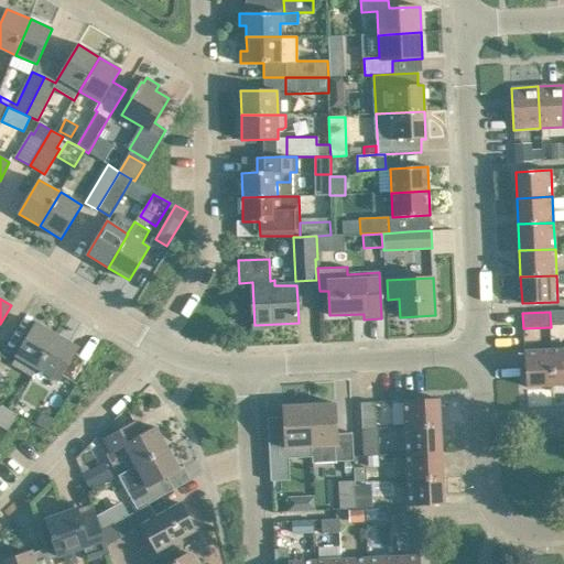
[(36,322),(15,356),(36,368),(56,335),(36,322)]
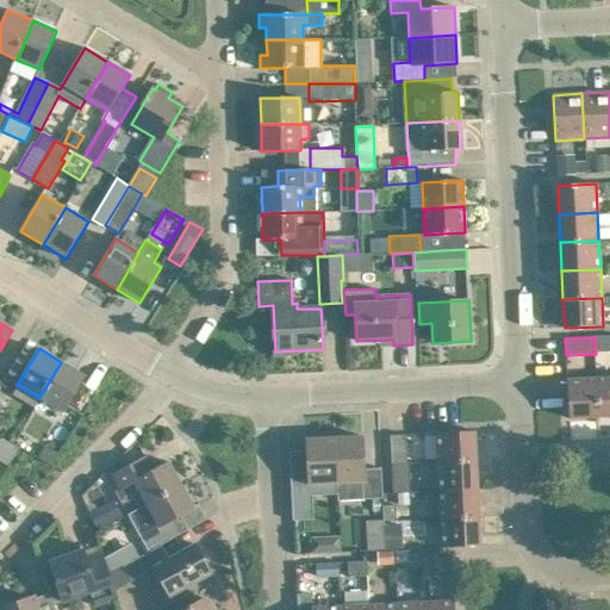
[(85,375),(61,362),(39,398),(63,412),(85,375)]
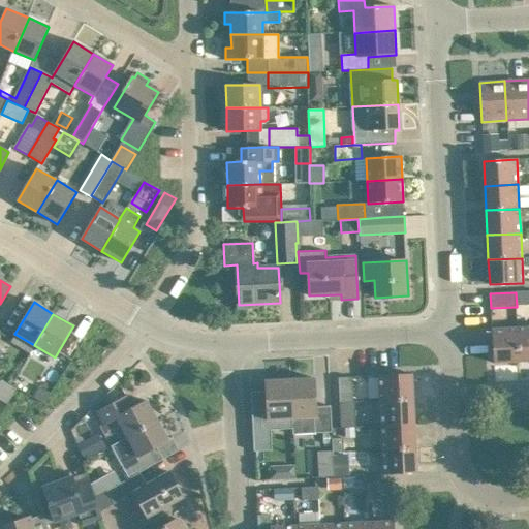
[(528,328),(517,329),(518,362),(528,361),(528,328)]
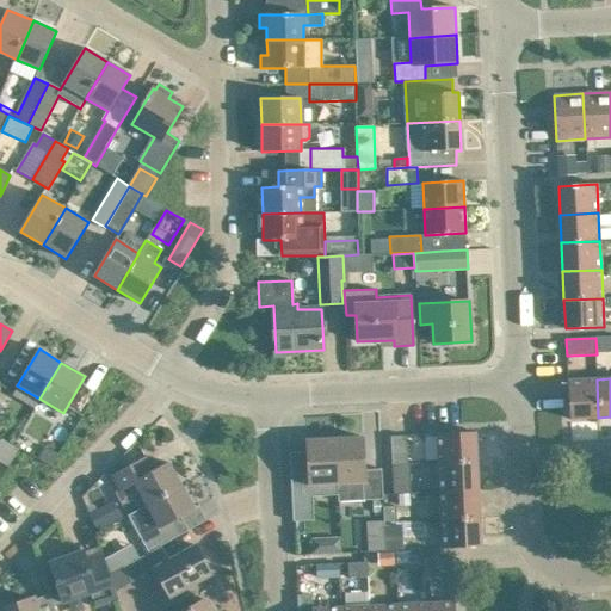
[(569,419),(598,418),(597,380),(568,381),(569,419)]
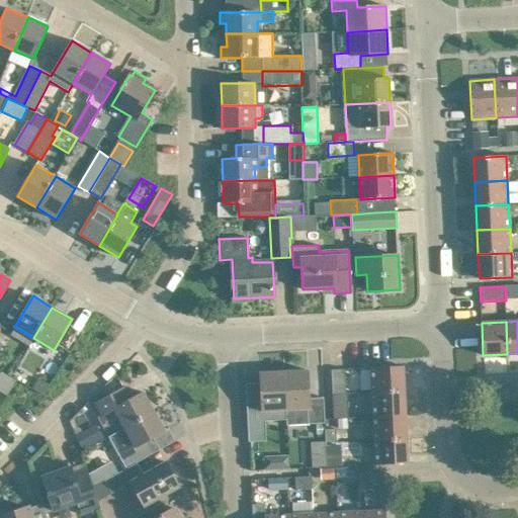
[(371,393),(404,391),(403,366),(370,368),(371,393)]
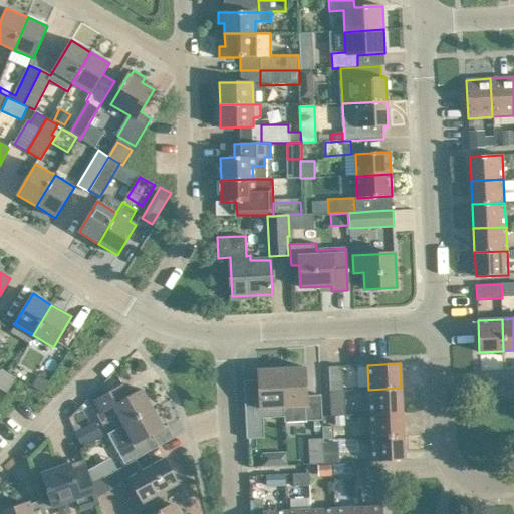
[(343,390),(341,366),(329,366),(330,391),(343,390)]
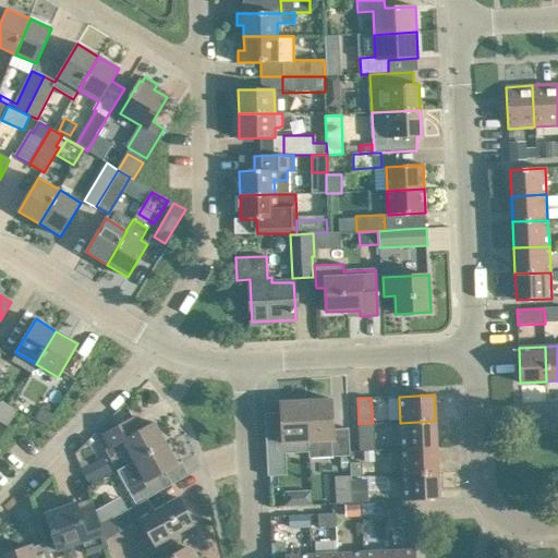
[(334,429),(331,399),(305,401),(308,446),(308,458),(340,457),(349,456),(350,456),(350,450),(349,428),(334,429)]
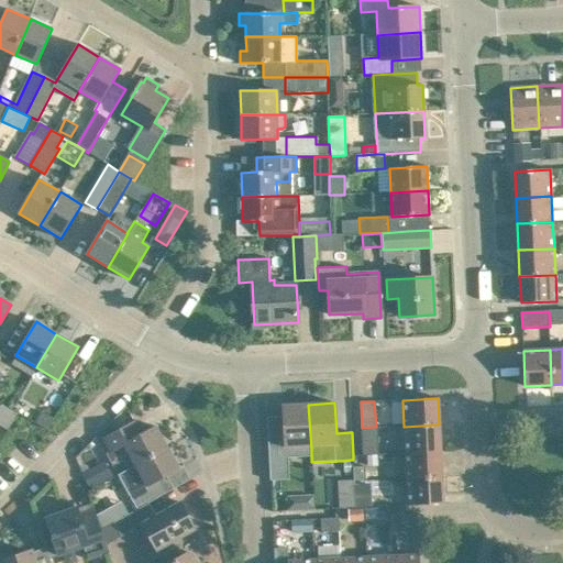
[(0,405),(0,424),(8,430),(17,414),(0,405)]
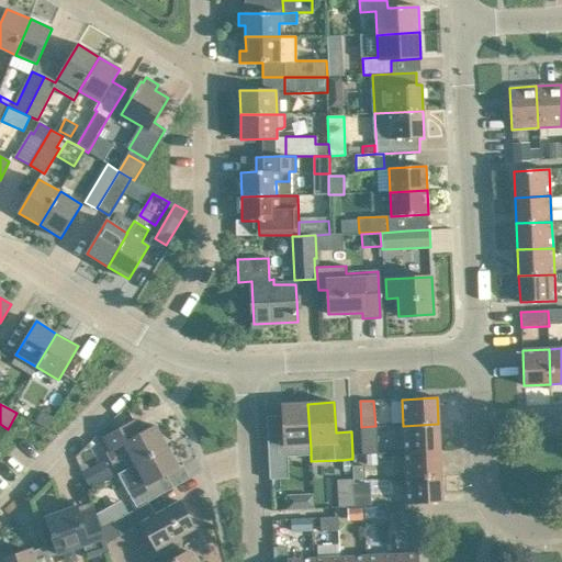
[(283,438),(268,439),(269,452),(269,471),(285,470),(284,453),(311,452),(310,446),(307,404),(282,405),(283,438)]
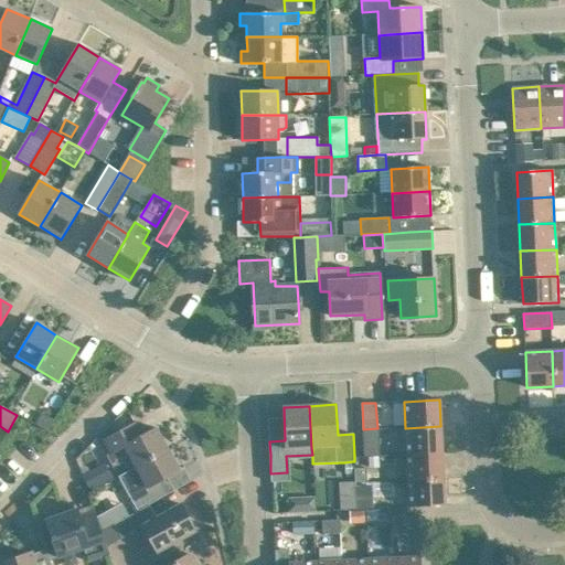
[(54,420),(42,414),(35,425),(48,432),(54,420)]
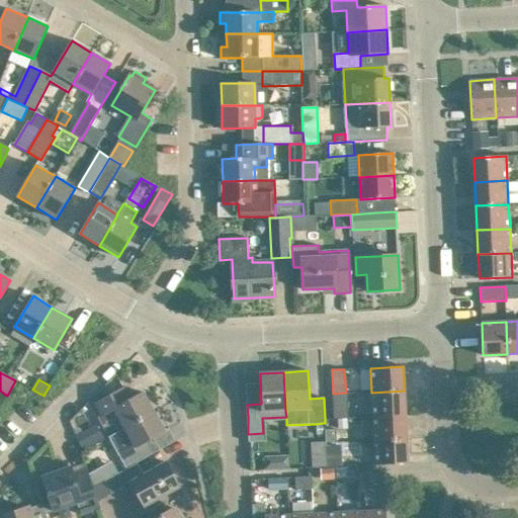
[(118,418),(124,428),(154,412),(143,393),(131,399),(124,387),(95,404),(101,416),(97,418),(103,429),(114,422),(113,421),(118,418)]
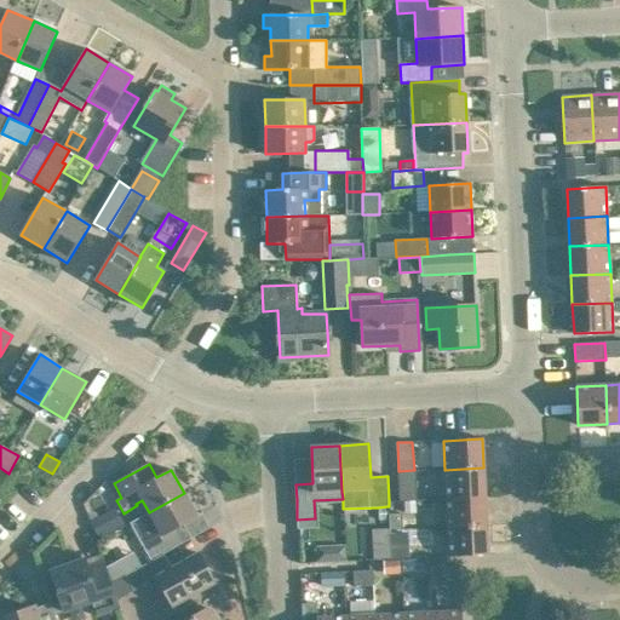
[(486,497),(483,468),(445,470),(446,499),(486,497)]
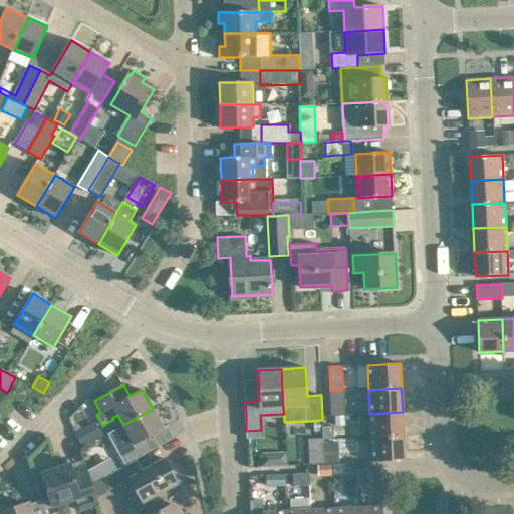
[(341,391),(328,392),(329,405),(344,405),(343,391),(341,391)]
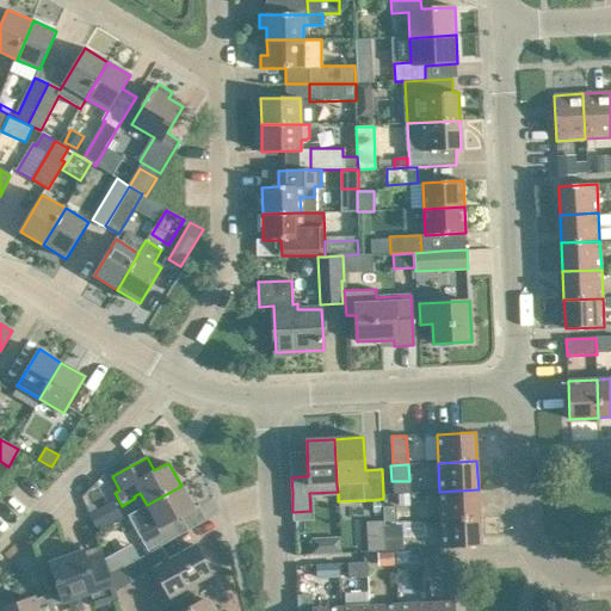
[(141,538),(149,553),(161,547),(160,547),(189,531),(180,517),(195,508),(181,486),(147,505),(128,516),(141,538)]
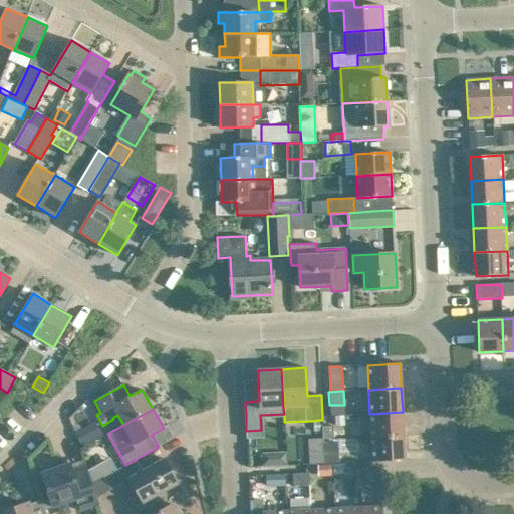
[(404,436),(403,412),(369,414),(371,438),(404,436)]
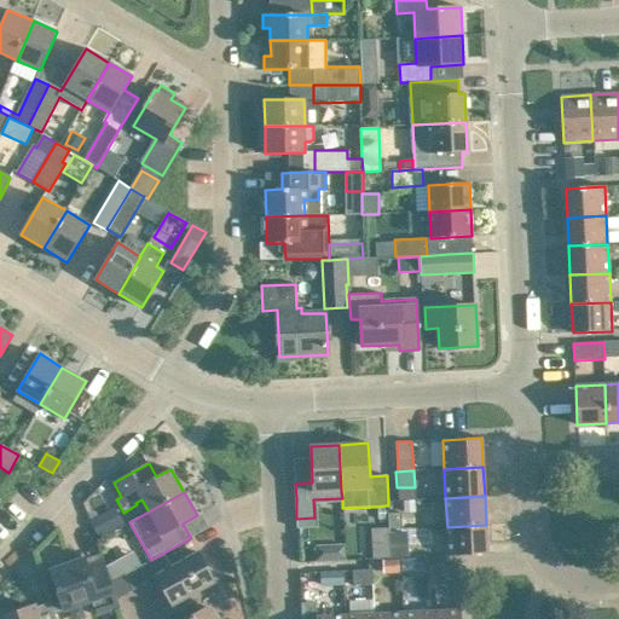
[(415,499),(403,499),(403,513),(415,512),(415,499)]
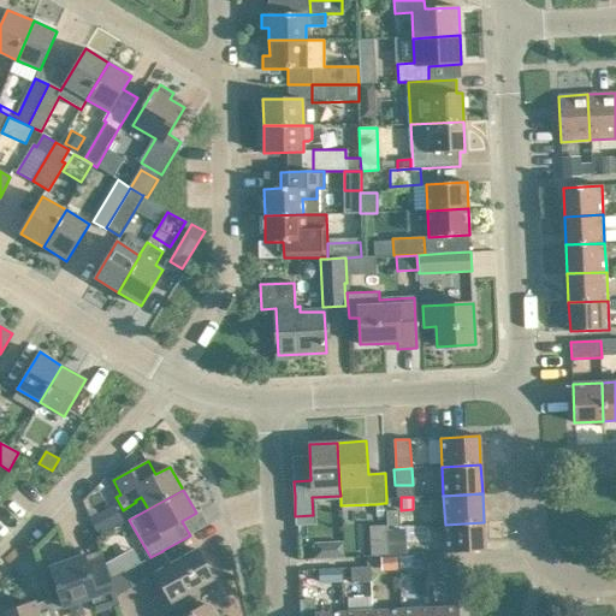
[(385,503),(375,504),(375,517),(386,516),(385,503)]
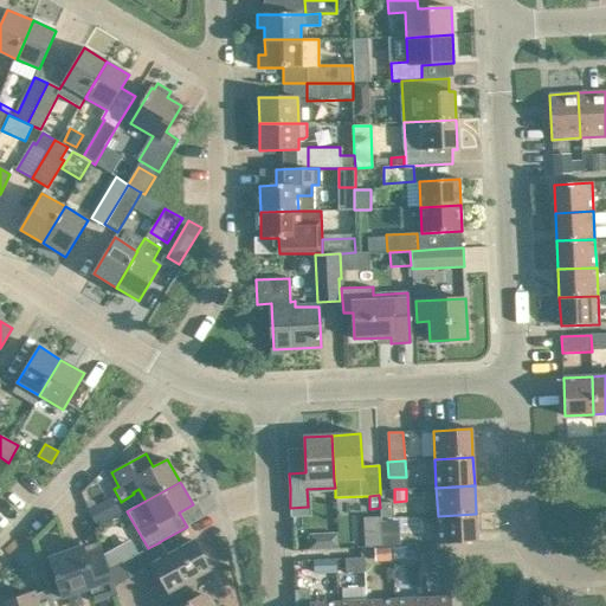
[(393,502),(380,503),(381,519),(393,517),(393,503),(393,502)]
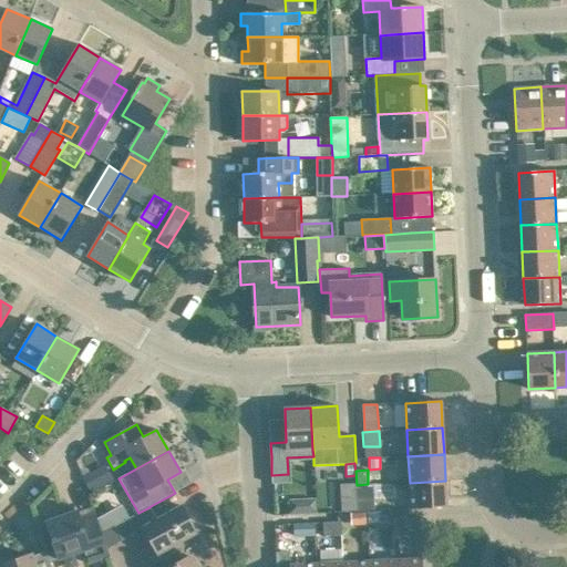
[(93,471),(83,476),(91,492),(102,486),(93,471)]
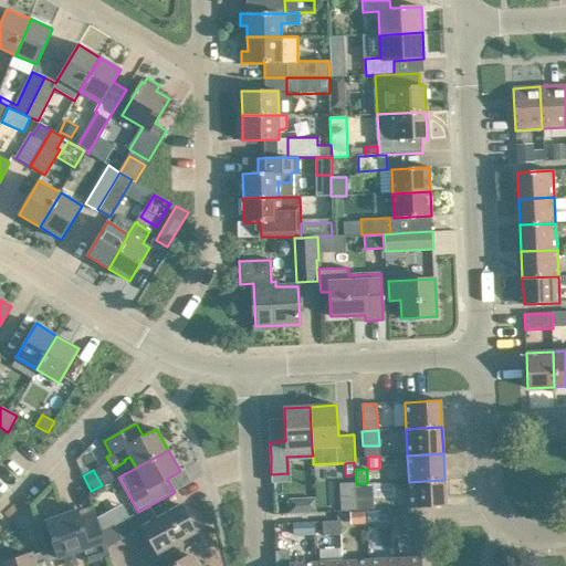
[(410,509),(419,507),(446,506),(444,480),(409,482),(410,509)]
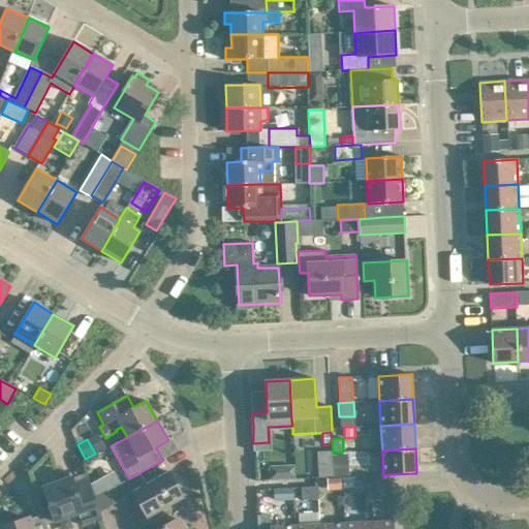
[(347,455),(333,456),(334,477),(349,476),(347,455)]
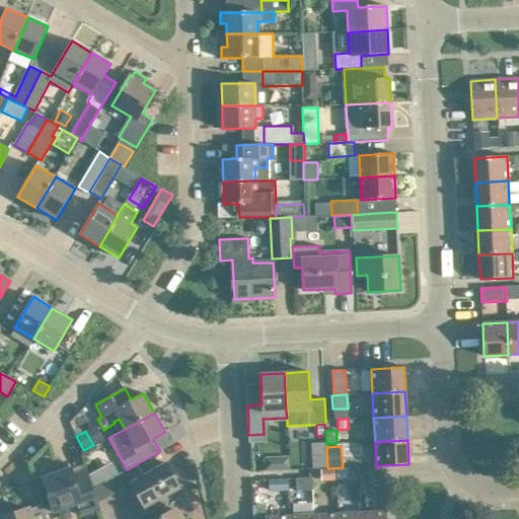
[(137,464),(127,469),(103,483),(110,495),(132,483),(145,507),(179,488),(166,463),(143,475),(137,464)]
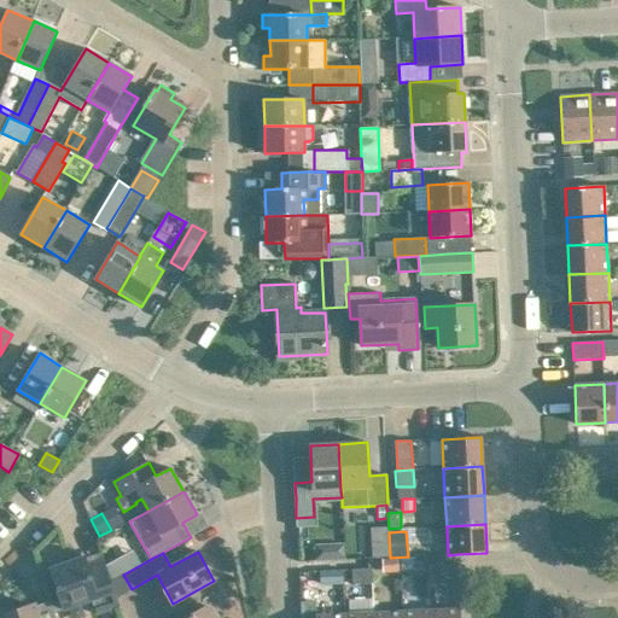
[(118,604),(111,582),(105,565),(89,571),(85,557),(50,569),(65,611),(92,601),(97,614),(120,606),(118,604)]
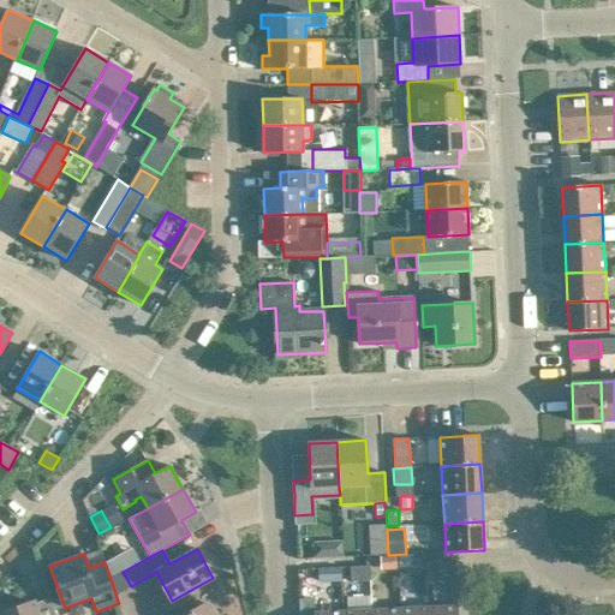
[(408,555),(399,555),(400,566),(408,566),(408,555)]
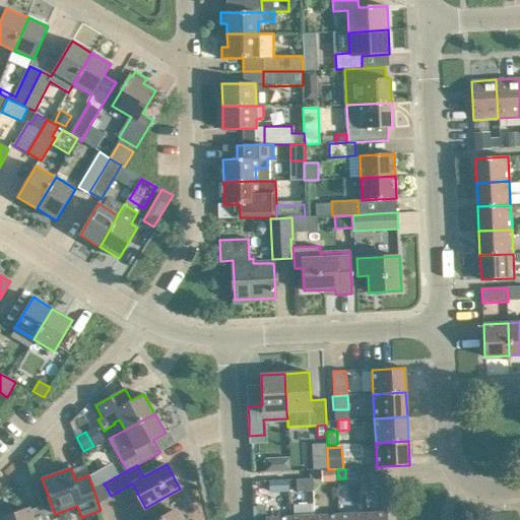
[(335,470),(322,470),(322,482),(335,481),(335,470)]
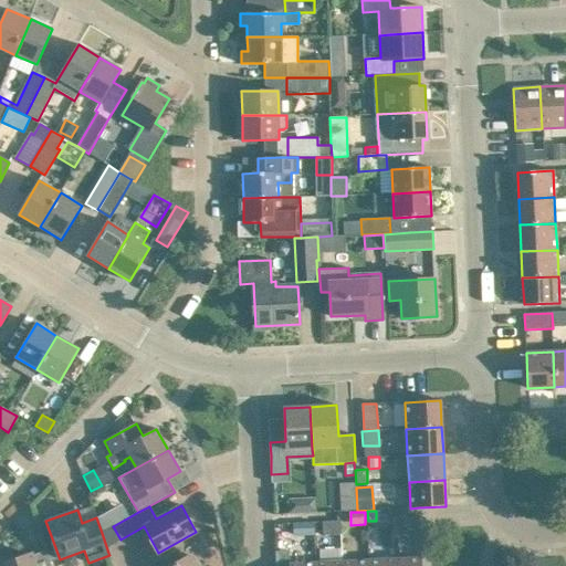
[(113,526),(106,513),(96,517),(102,533),(113,526)]
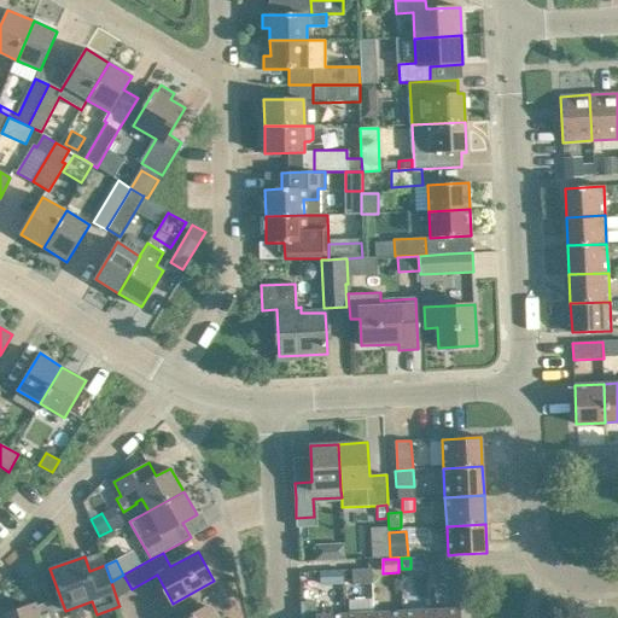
[(459,581),(458,564),(429,565),(430,582),(459,581)]
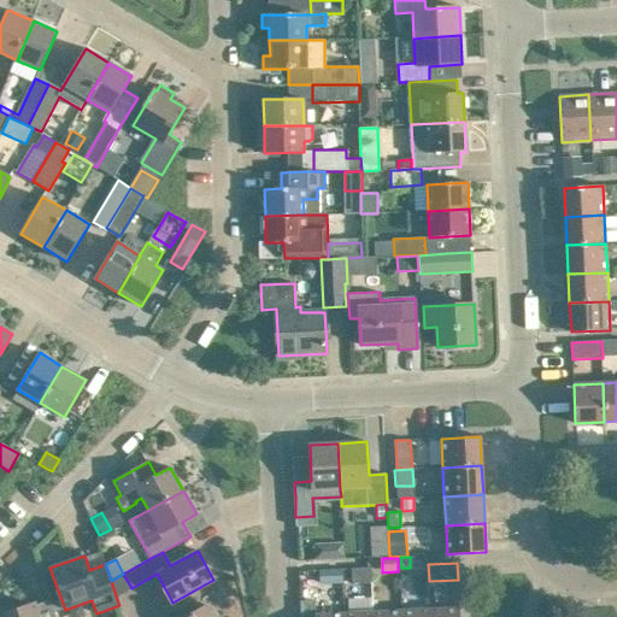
[(352,583),(371,582),(371,566),(351,568),(352,583)]
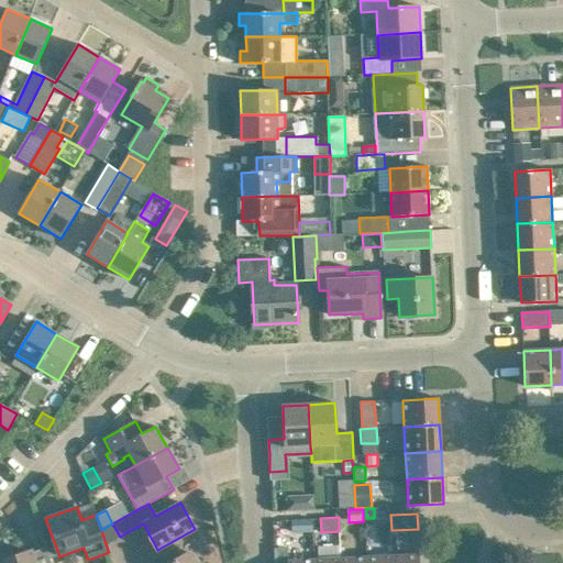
[(32,552),(0,562),(51,562),(46,548),(32,552)]
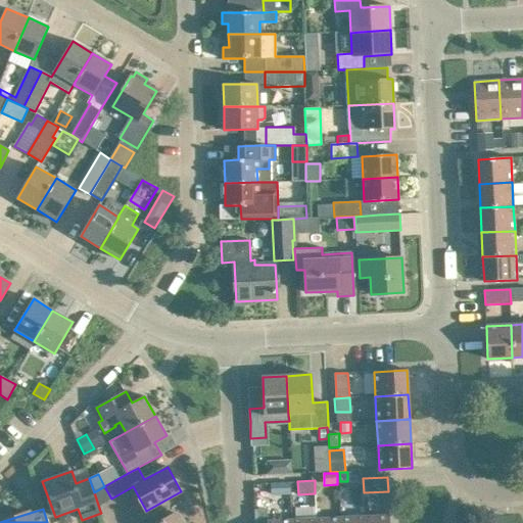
[(291,522),(292,520),(268,521),(267,509),(254,510),(254,522),(291,522)]
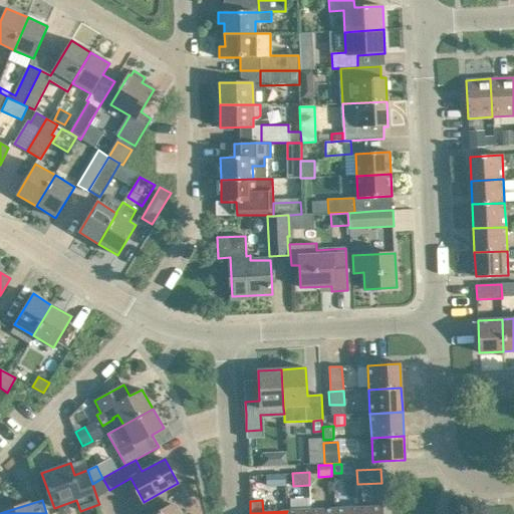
[(179,513),(174,505),(157,513),(179,513)]
